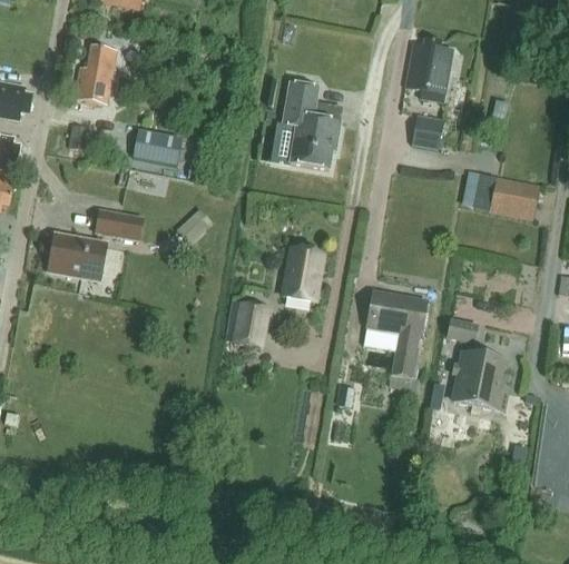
[(419,87),(423,88),(428,89),(444,92),(452,49),(440,47),(441,40),(424,37),(423,43),(413,42),(405,85),(419,87)]
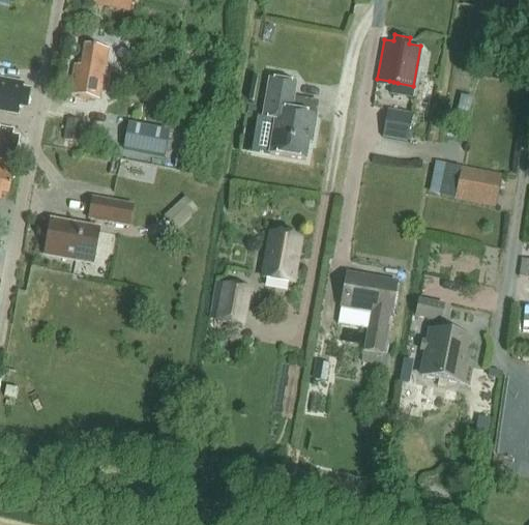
[(99,96),(109,45),(85,41),(81,63),(75,62),(70,91),(99,96)]
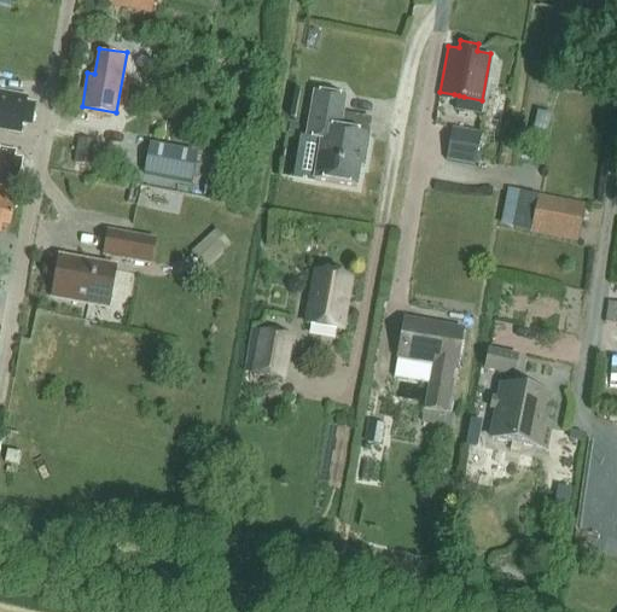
[(370,130),(339,126),(345,93),(314,87),(307,133),(321,135),(314,174),(358,182),(362,151),(366,152),(370,130)]
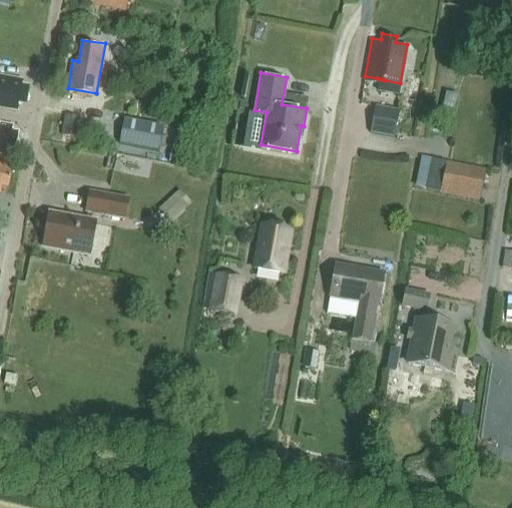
[(21,77),(0,73),(0,102),(16,106),(17,99),(26,101),(29,85),(20,84),(21,77)]
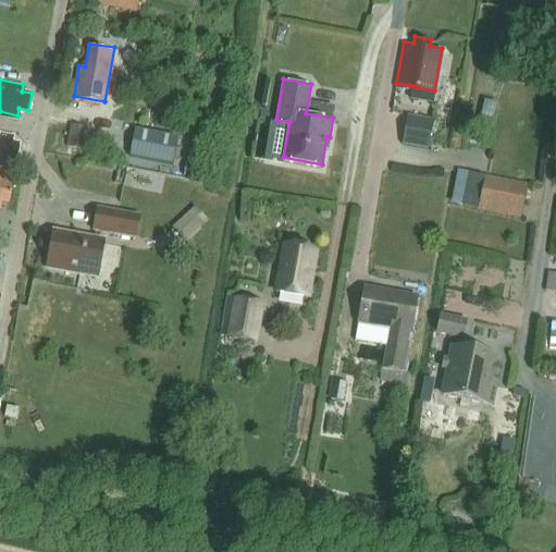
[(476,113),(473,130),(496,133),(501,97),(487,95),(485,114),(476,113)]
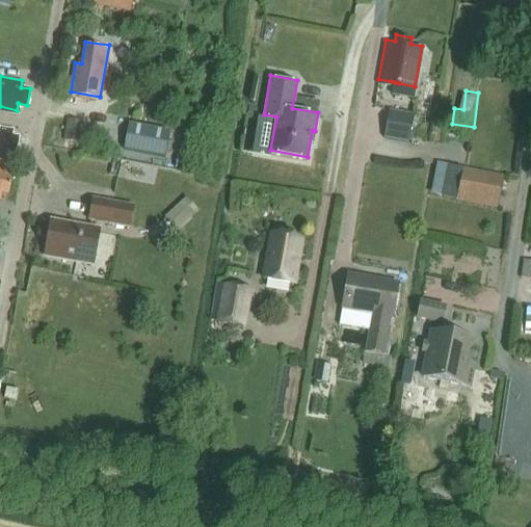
[(431,109),(433,100),(428,99),(424,100),(423,105),(426,108),(431,109)]
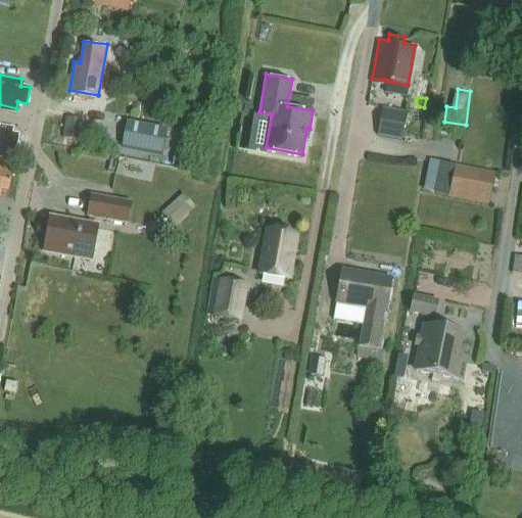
[(382,105),(377,131),(402,136),(408,110),(382,105)]
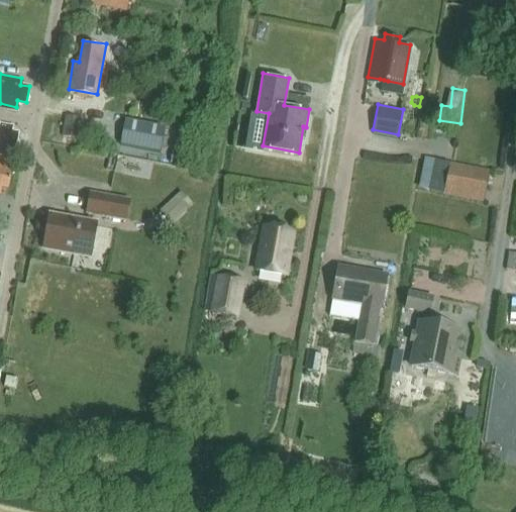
[(77,134),(80,114),(66,112),(62,131),(77,134)]
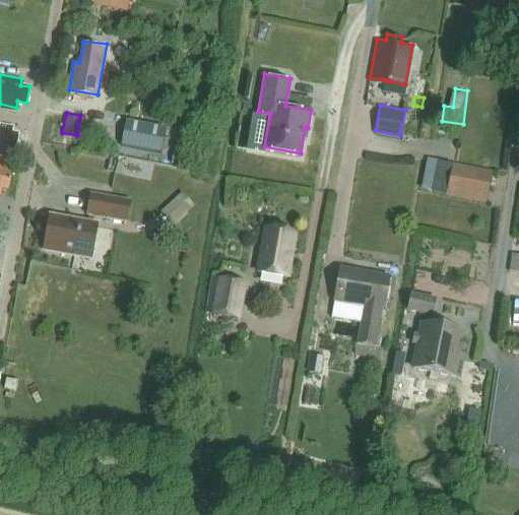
[(166,125),(126,117),(121,141),(161,149),(166,125)]
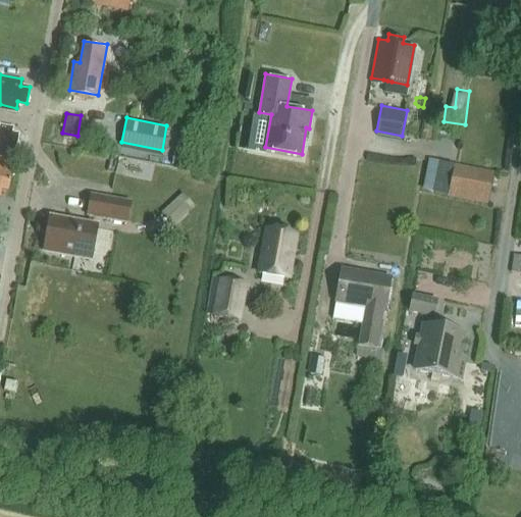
[(16,148),(19,132),(12,131),(13,123),(0,121),(0,151),(8,153),(9,147),(16,148)]
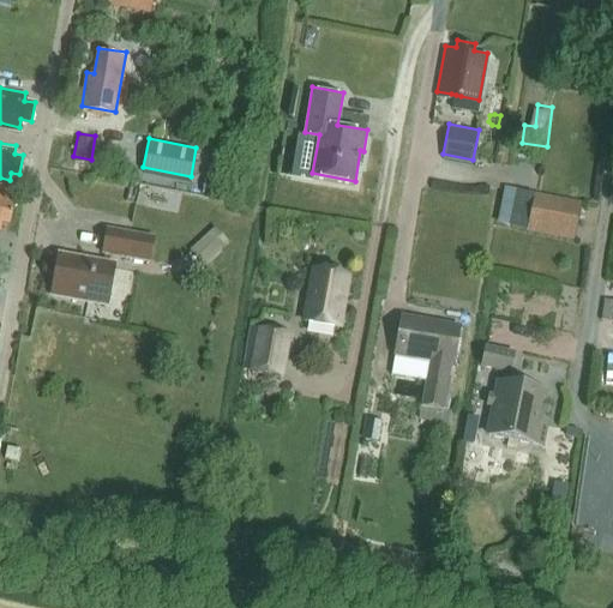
[(203,191),(220,194),(223,176),(206,174),(203,191)]
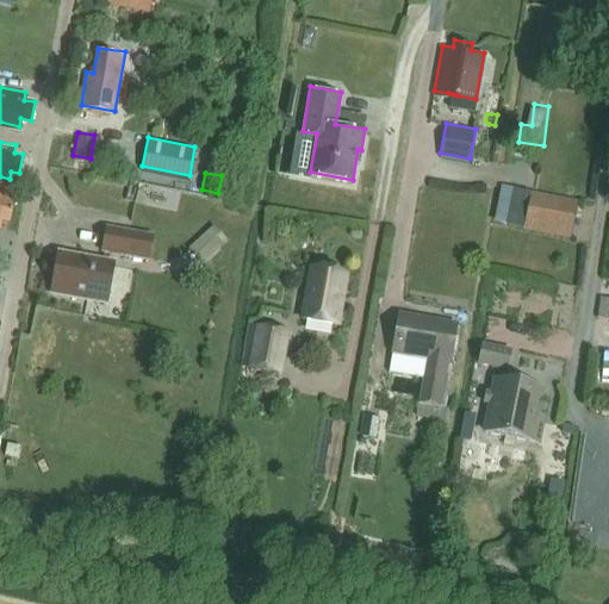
[(10,218),(13,199),(6,198),(7,191),(0,188),(0,223),(1,217),(10,218)]
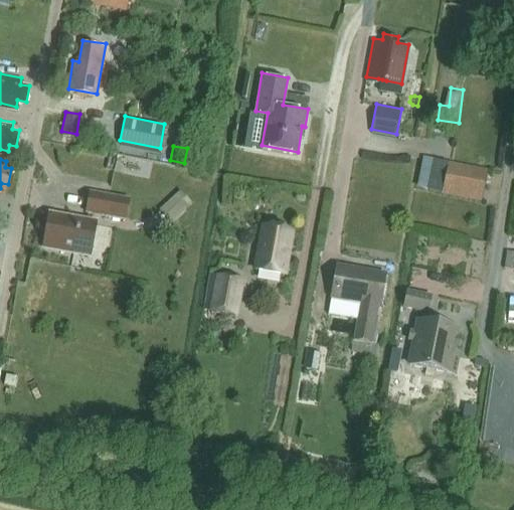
[(448,160),(442,189),(482,197),(488,168),(448,160)]
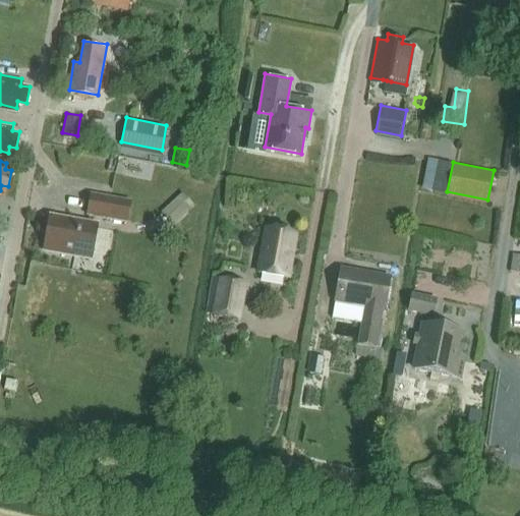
[(91,194),(87,215),(127,222),(131,202),(91,194)]
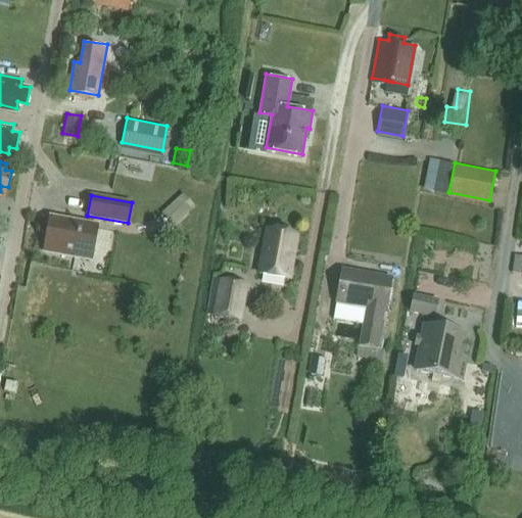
[(178,196),(162,209),(174,223),(189,209),(178,196)]
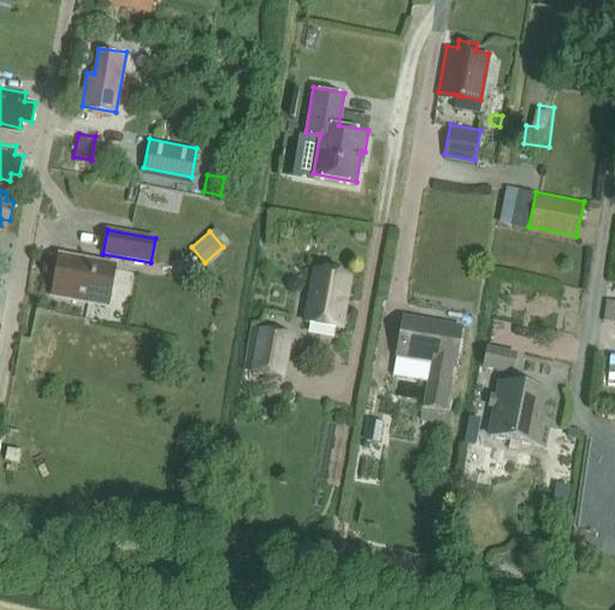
[(52,292),(108,303),(117,265),(59,254),(52,292)]
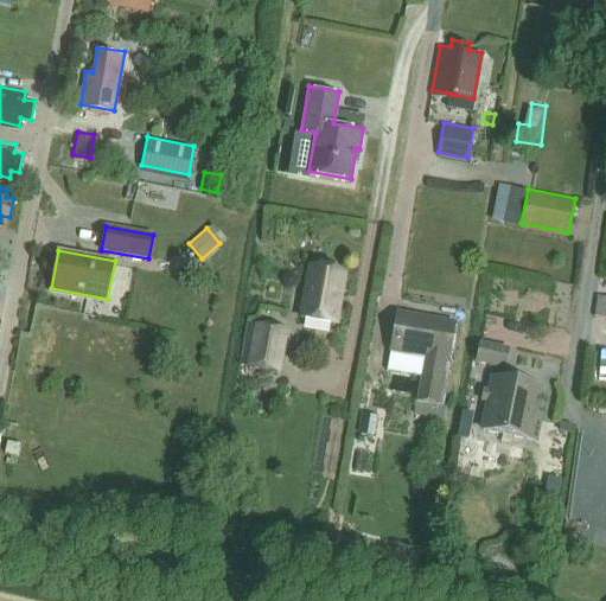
[(301,314),(335,320),(344,268),(311,262),(301,314)]
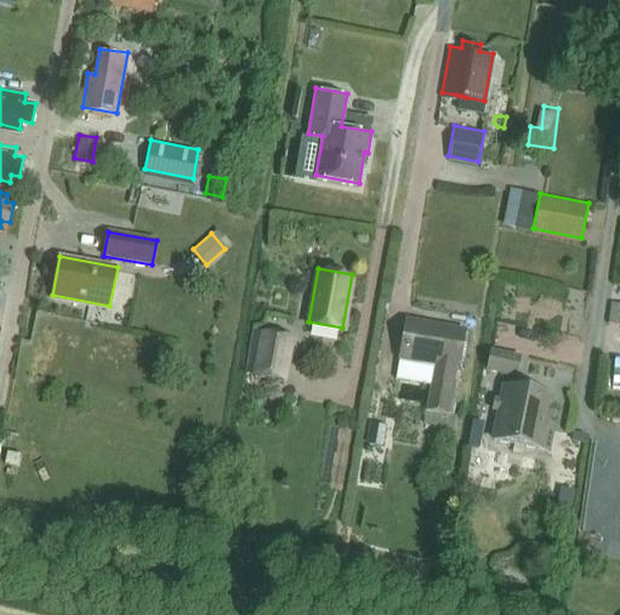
[(456,365),(464,326),(408,317),(400,356),(434,362),(427,405),(448,409),(455,364),(456,365)]
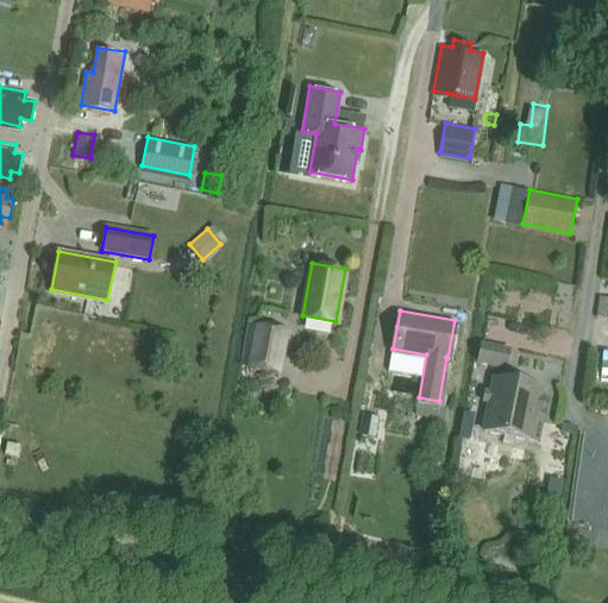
[(279,371),(286,328),(251,322),(243,365),(279,371)]
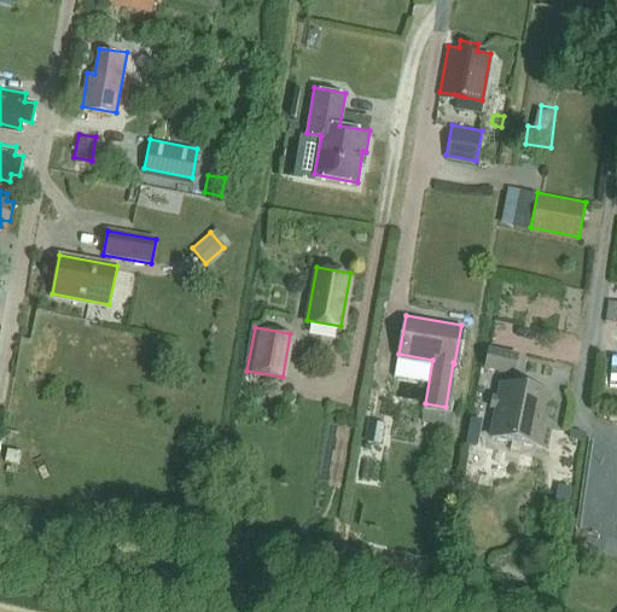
[(492,336),(485,365),(516,369),(521,341),(492,336)]
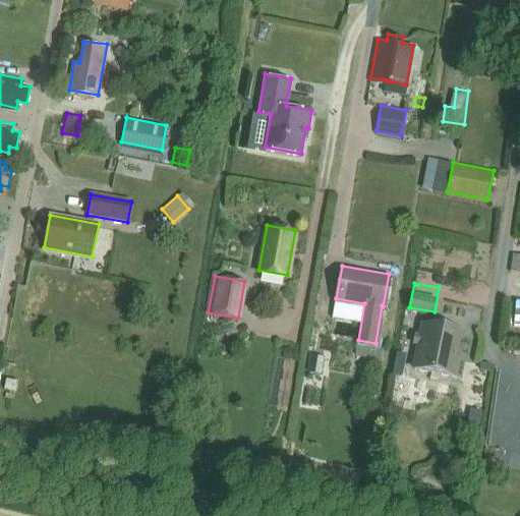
[(460,375),(463,360),(464,357),(456,355),(461,330),(423,322),(414,365),(460,375)]
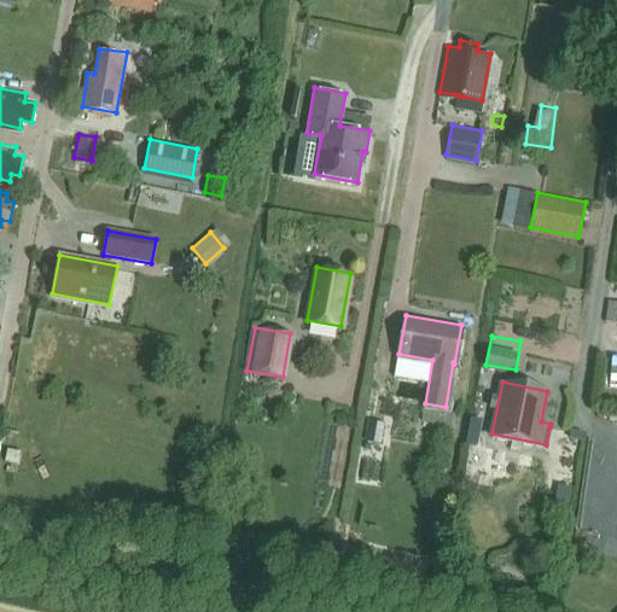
[(384,420),(368,418),(366,437),(382,439),(384,420)]
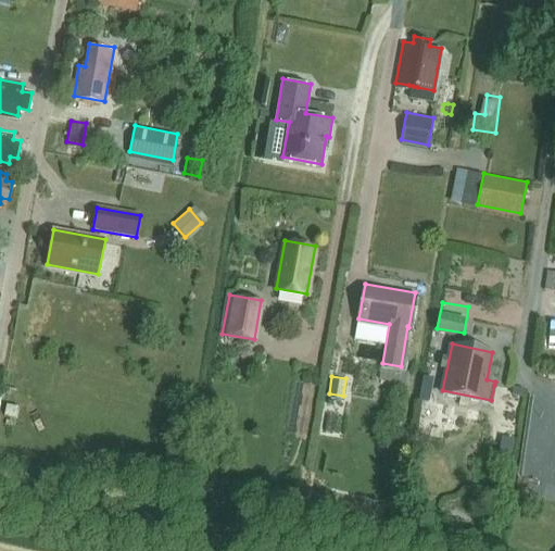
[(525,386),(514,384),(513,392),(522,395),(525,386)]
